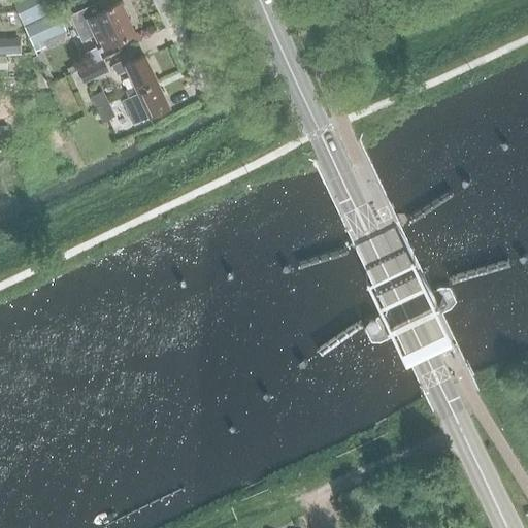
[(9,0),(23,26),(48,13),(42,1),(32,6),(29,0),(9,0)]
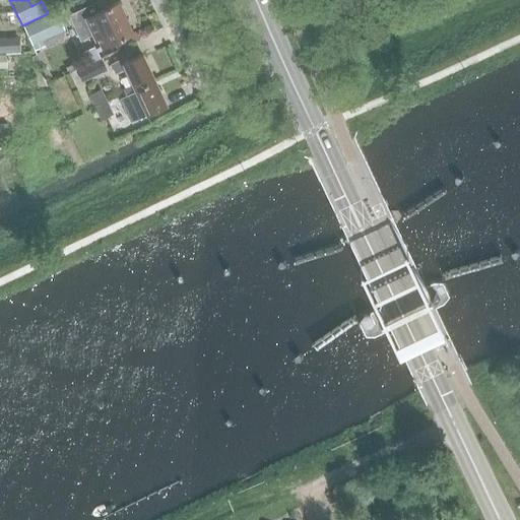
[(78,11),(68,16),(79,40),(90,35),(98,50),(110,44),(112,43),(121,39),(131,34),(117,3),(104,9),(101,1),(78,11)]
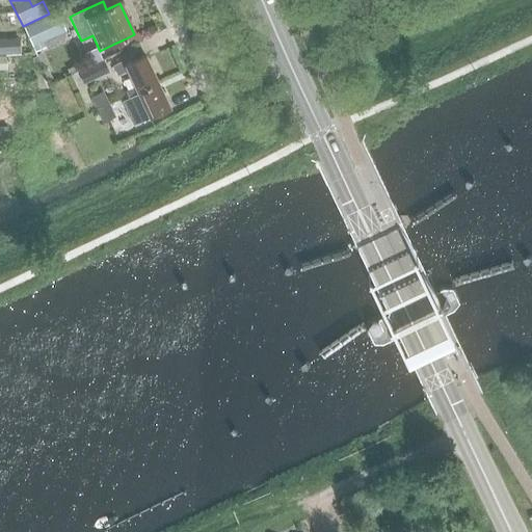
[(56,12),(22,28),(25,34),(33,53),(46,47),(43,42),(65,31),(56,12)]
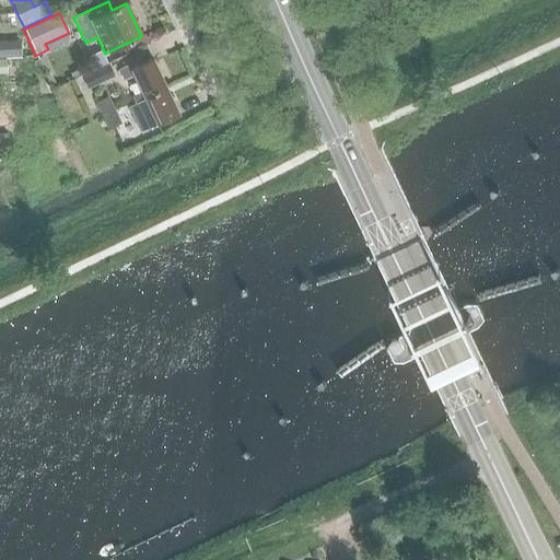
[(0,39),(0,58),(20,57),(20,41),(4,42),(4,41),(0,39)]
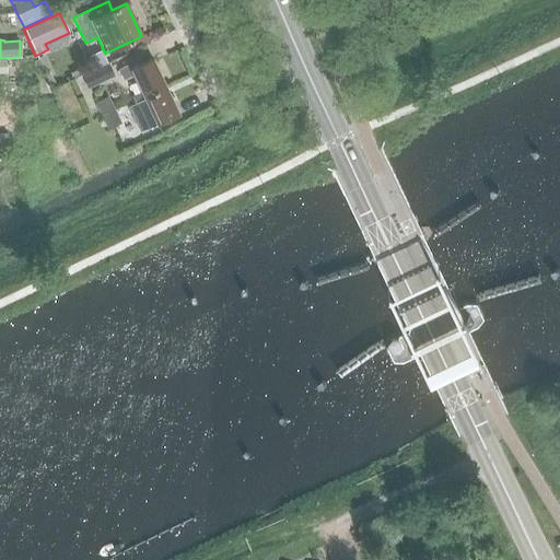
[(133,47),(130,42),(120,46),(124,51),(133,47)]
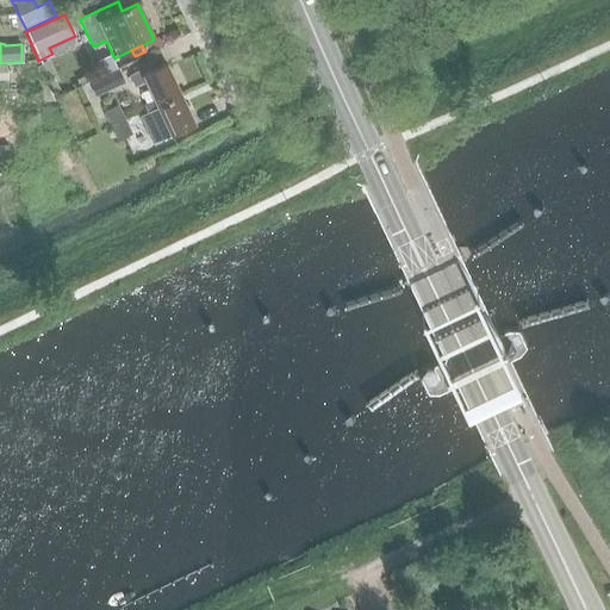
[(144,111),(179,95),(165,64),(142,76),(139,70),(128,76),(134,88),(145,82),(154,100),(142,105),(144,111)]
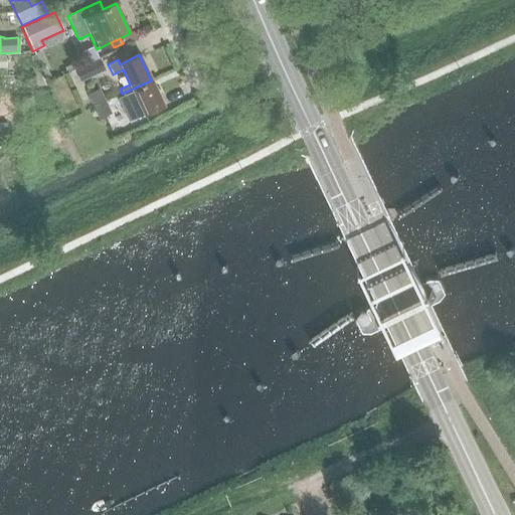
[(104,68),(99,59),(75,71),(80,80),(104,68)]
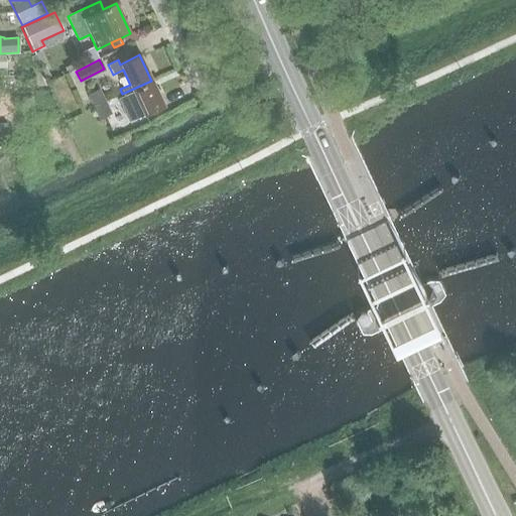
[(162,106),(151,81),(122,94),(125,99),(134,94),(144,114),(162,106)]
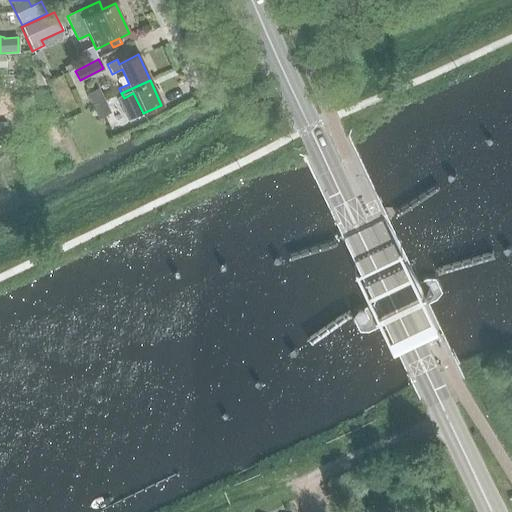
[(93,106),(104,101),(98,88),(87,93),(93,106)]
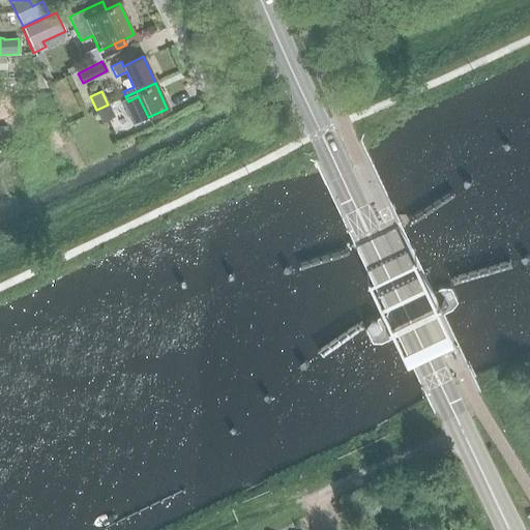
[(108,105),(96,110),(102,123),(114,118),(108,105)]
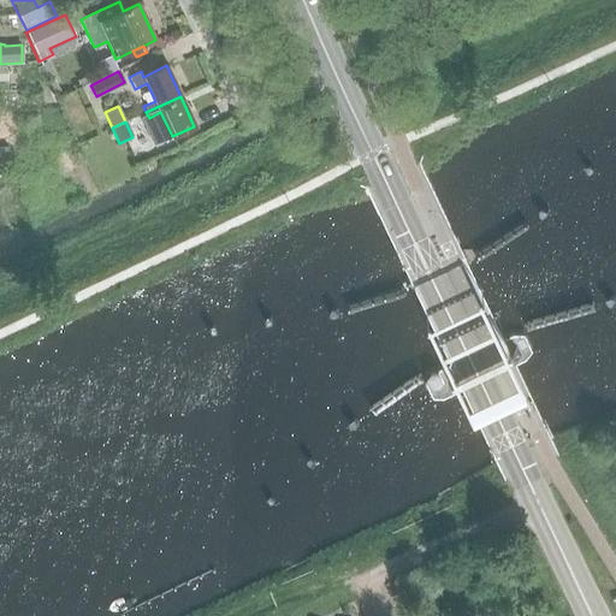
[(432,401),(443,400),(462,392),(525,361),(532,351),(522,331),(510,331),(428,369),(421,379),(432,401)]
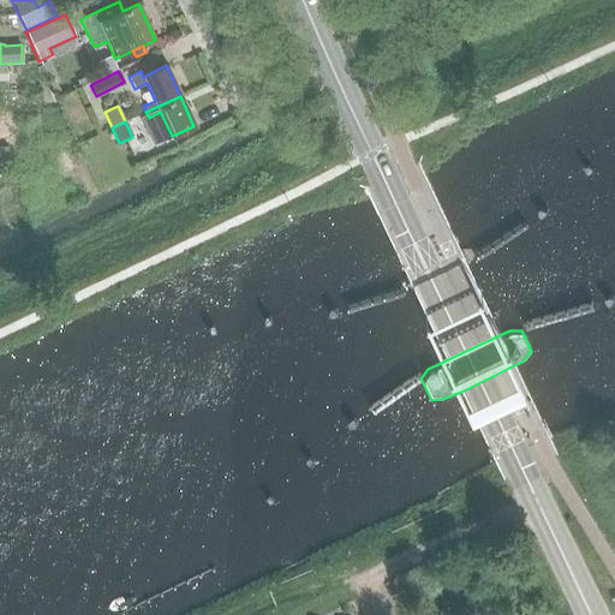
[(550,614),(544,599),(527,607),(531,614),(550,614)]
